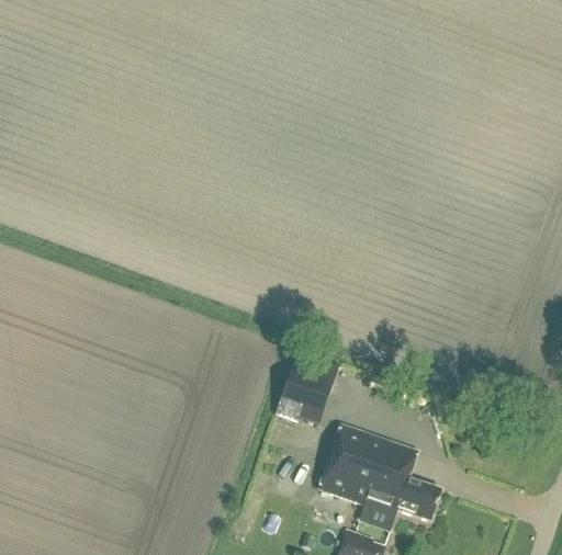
[(335,376),(293,362),(280,401),(300,409),(307,389),(327,397),(335,376)]
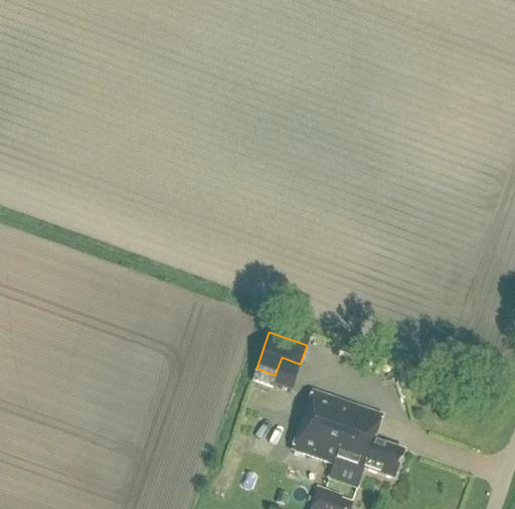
[(394,477),(404,449),(374,438),(382,413),(313,388),(292,448),(362,472),(364,467),(394,477)]
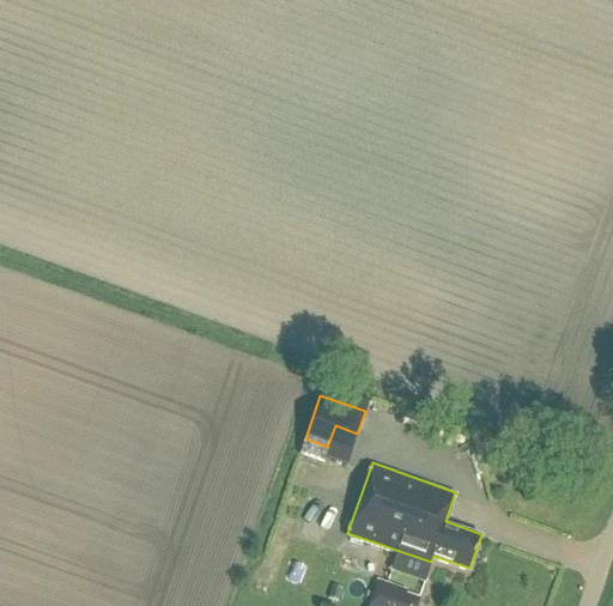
[(407,591),(408,587),(381,577),(370,605),(416,605),(419,595),(407,591)]
